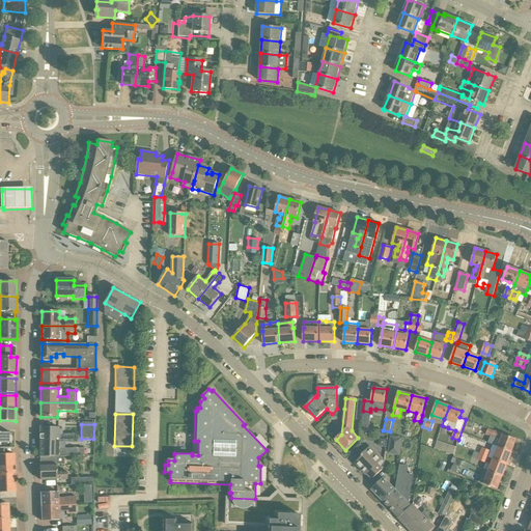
[(40,442),(64,442),(74,442),(74,435),(64,435),(64,436),(58,436),(59,427),(40,427),(40,442)]
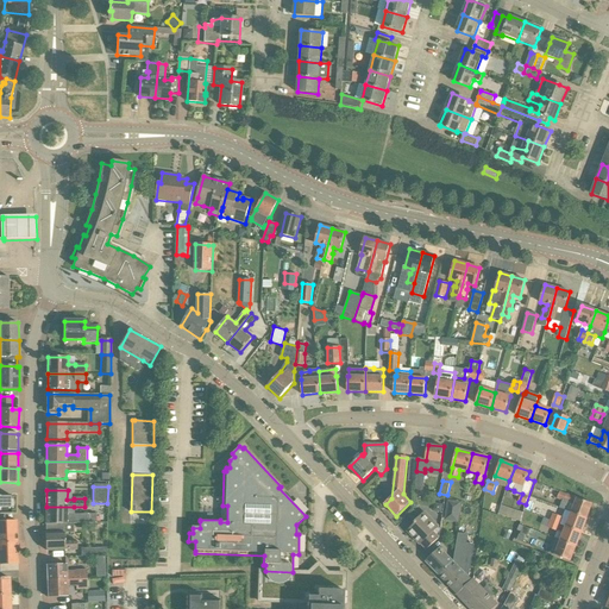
[(563,509),(572,513),(586,519),(592,504),(560,491),(558,496),(566,500),(563,509)]
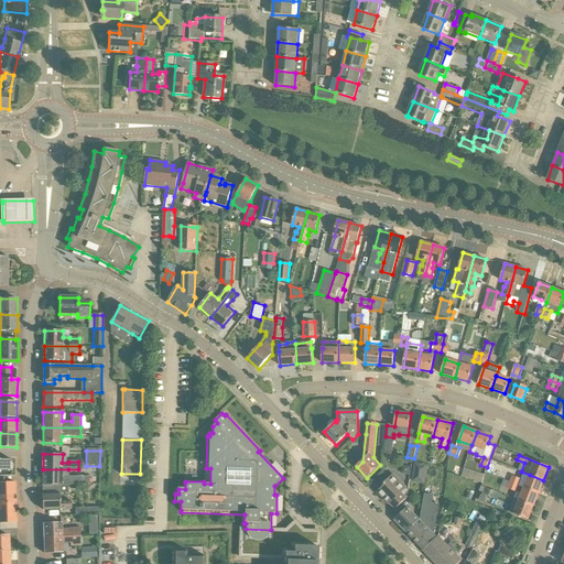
[(13,464),(13,462),(11,462),(11,459),(2,459),(0,459),(0,458),(0,476),(11,476),(11,470),(13,470),(13,469),(13,468),(14,468),(14,467),(14,466),(13,465),(13,464)]
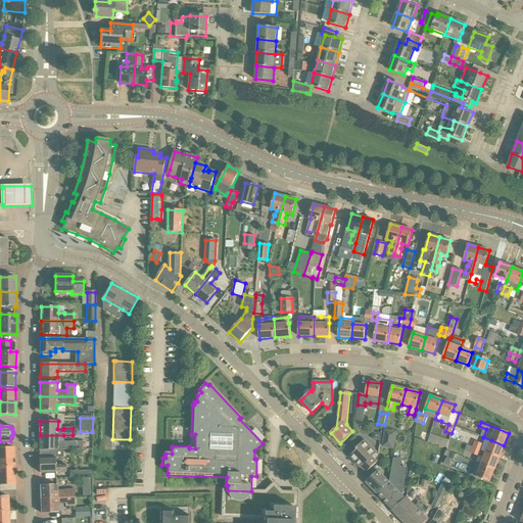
[(382,430),(382,447),(394,447),(395,430),(382,430)]
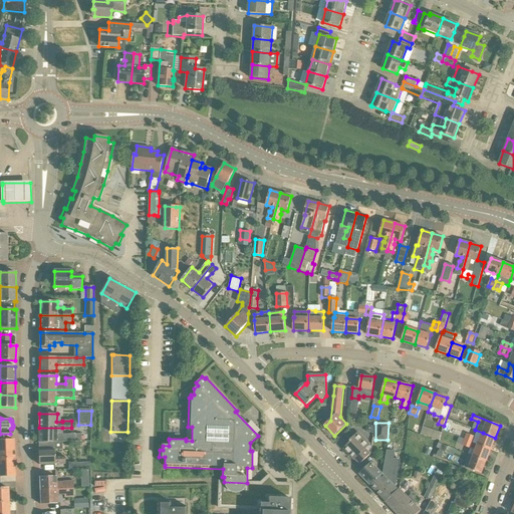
[(423,427),(421,434),(428,437),(433,439),(436,431),(423,427)]
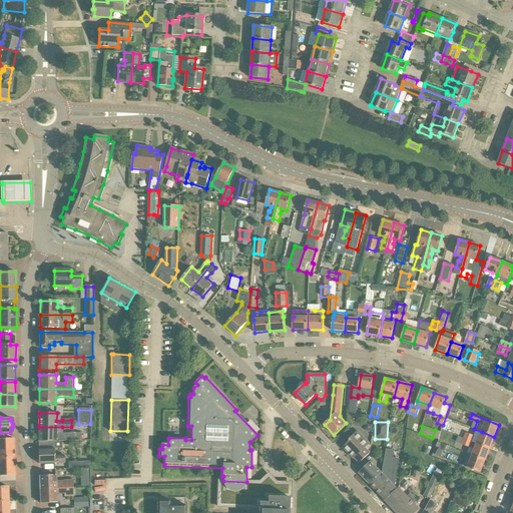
[(62,432),(62,427),(39,427),(39,442),(53,441),(83,441),(82,432),(62,432)]
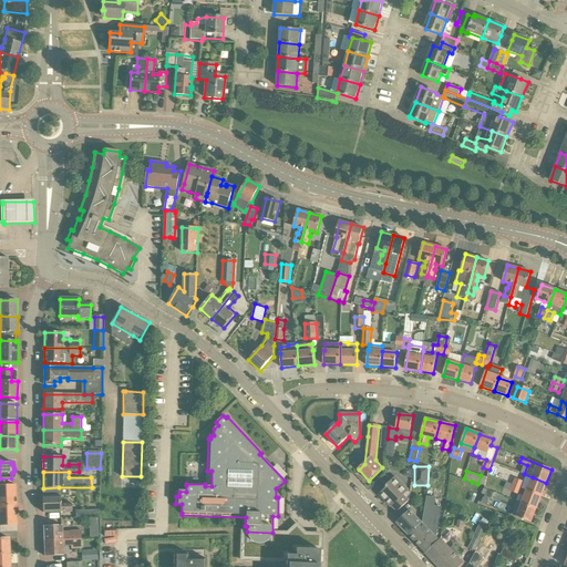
[(410,493),(395,477),(385,486),(387,487),(380,494),(391,506),(392,506),(398,511),(397,512),(398,512),(409,501),(410,493)]
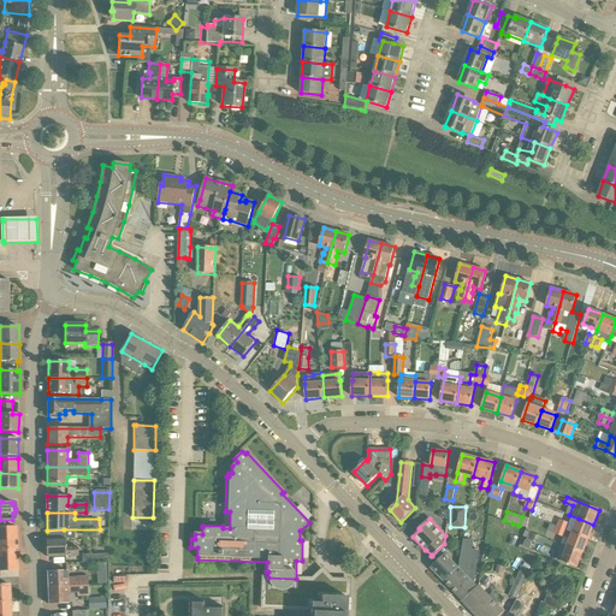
[(593,525),(579,519),(573,533),(588,539),(593,525)]
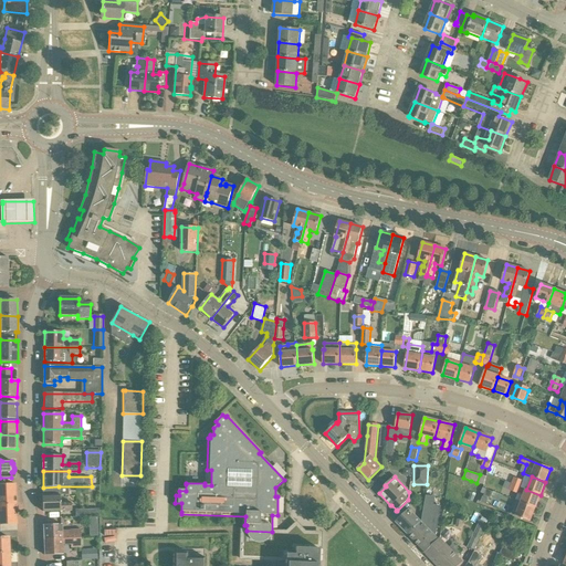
[(378,494),(385,481),(377,478),(371,491),(378,494)]
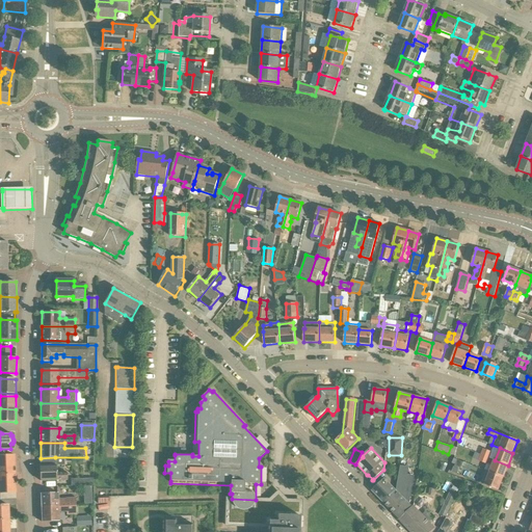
[(482,455),(489,458),(491,452),(484,449),(482,455)]
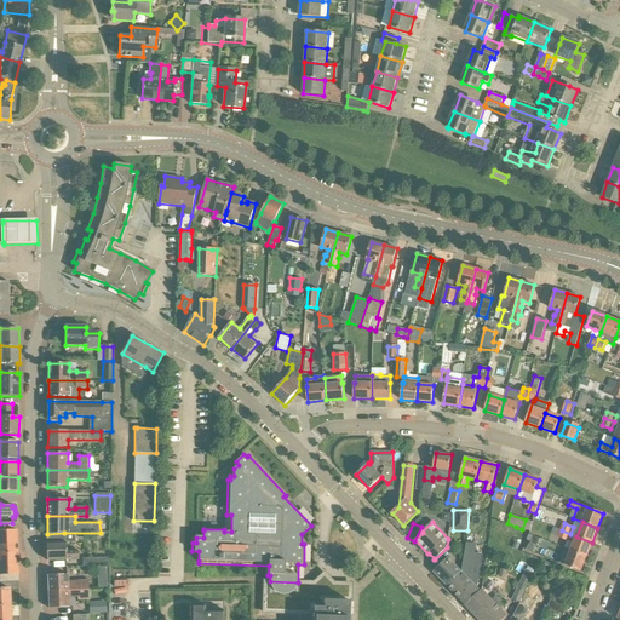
[(0,552),(18,552),(17,530),(1,532),(0,530),(0,552)]
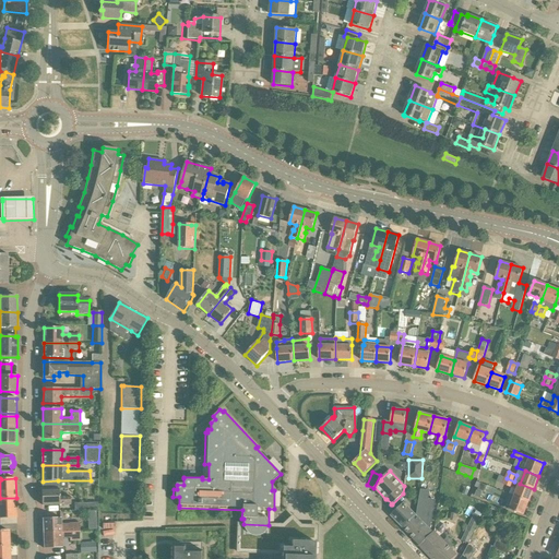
[(514,482),(507,478),(503,485),(511,488),(514,482)]
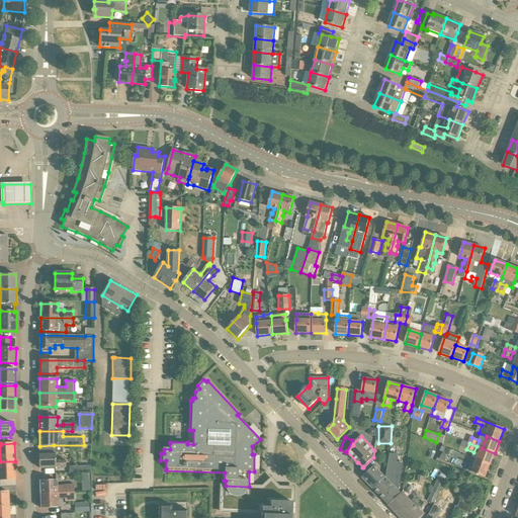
[(54,445),(39,446),(39,453),(38,453),(39,468),(66,467),(65,460),(55,460),(55,453),(54,445)]
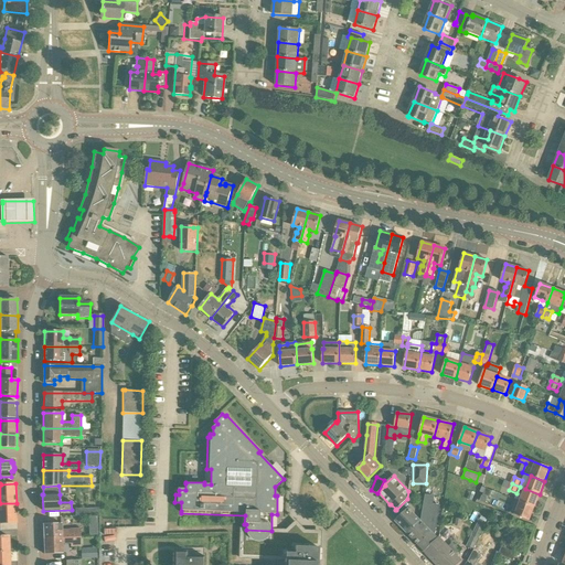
[(540,494),(525,489),(521,502),(534,508),(540,494)]
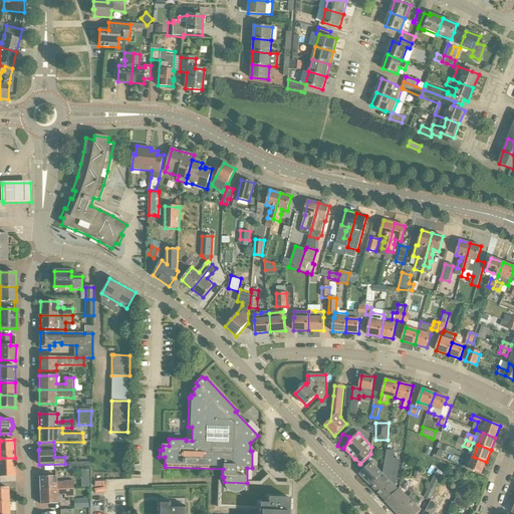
[(390,474),(391,466),(393,456),(386,455),(384,465),(382,475),(370,486),(387,502),(398,490),(387,479),(390,474)]
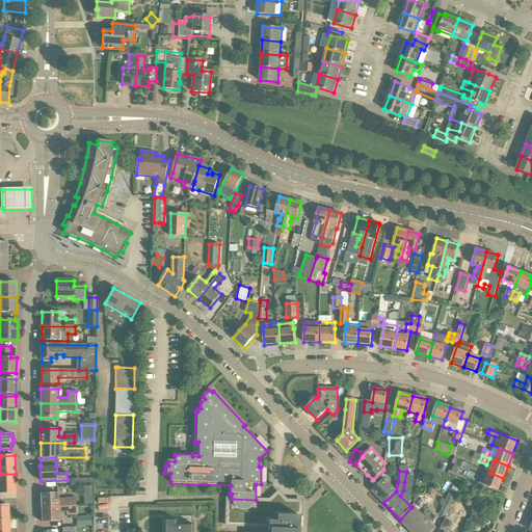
[(503,478),(490,473),(485,485),(499,490),(503,478)]
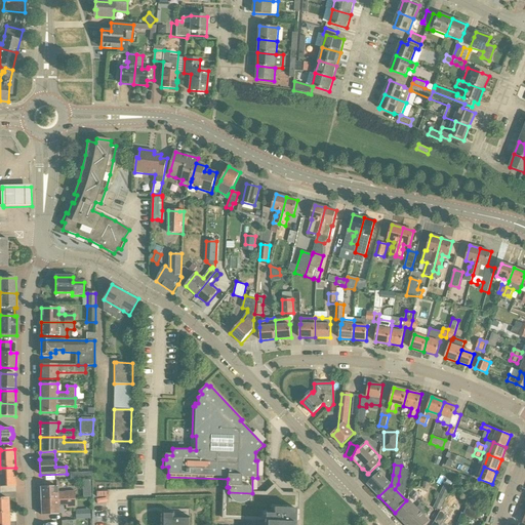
[(0,486),(1,487),(16,486),(15,468),(0,468),(0,486)]
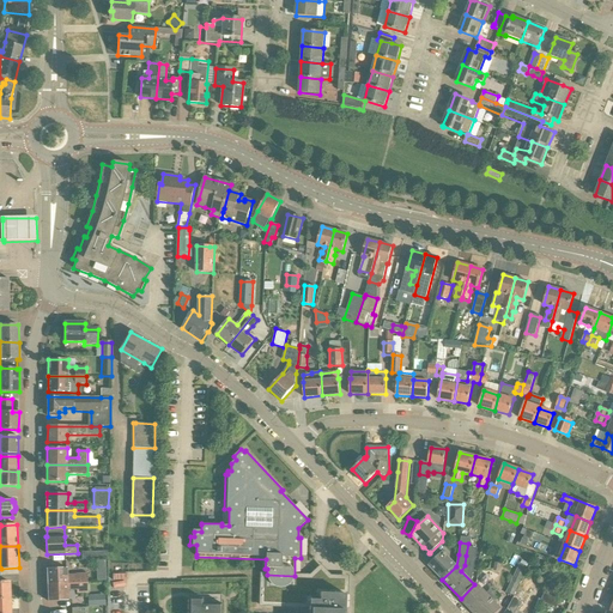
[(429,565),(442,580),(456,566),(443,552),(429,565)]
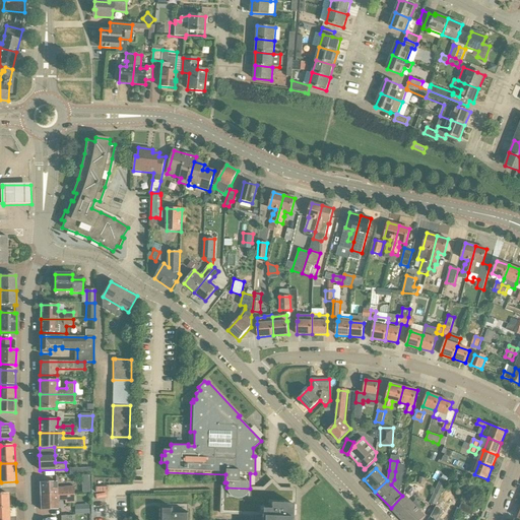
[(429,503),(436,506),(447,480),(440,477),(429,503)]
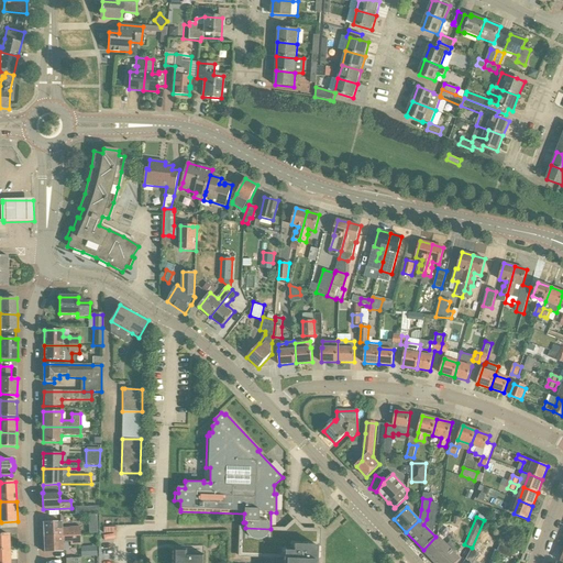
[(44,538),(81,537),(80,527),(62,528),(62,522),(44,522),(44,538)]
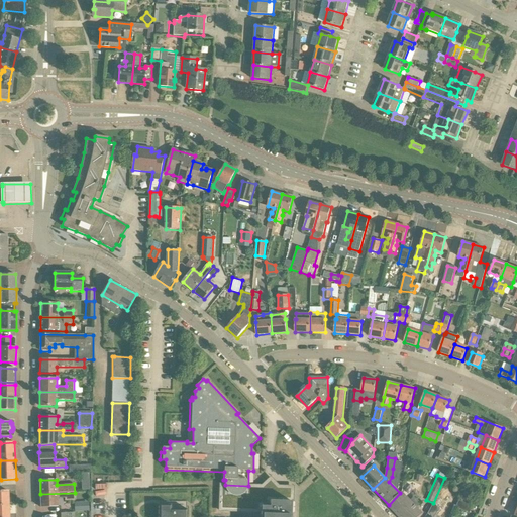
[(290,516),(291,502),(290,501),(291,487),(270,486),(268,484),(266,482),(262,486),(248,486),(225,485),(220,485),(219,511),(261,512),(260,516),(290,516)]
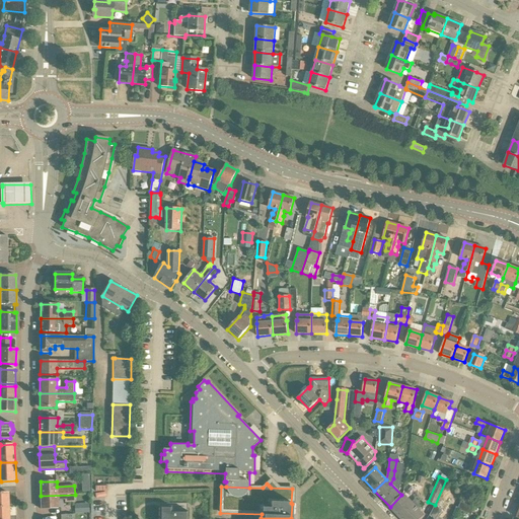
[(0,507),(9,507),(8,493),(0,493),(0,507)]
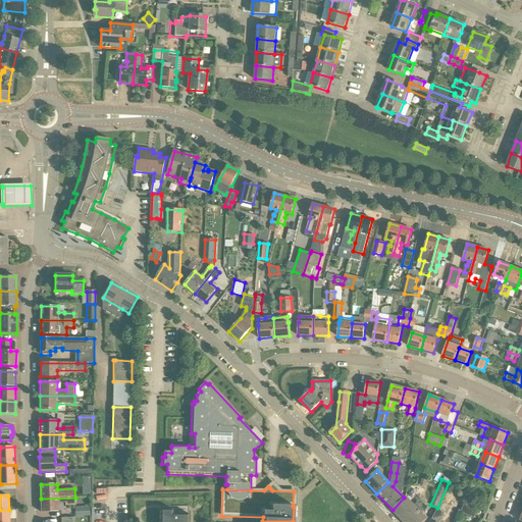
[(406,497),(404,498),(393,510),(404,521),(421,521),(426,518),(420,512),(424,507),(419,501),(414,506),(406,497)]
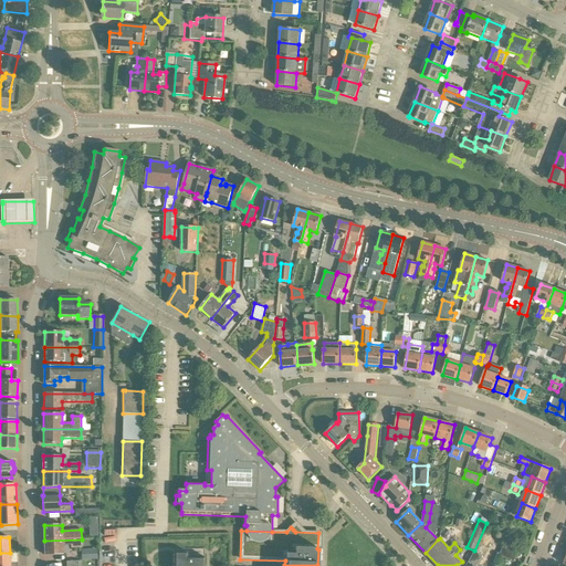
[(82,548),(82,540),(44,541),(45,556),(63,555),(63,545),(72,545),(72,548),(82,548)]
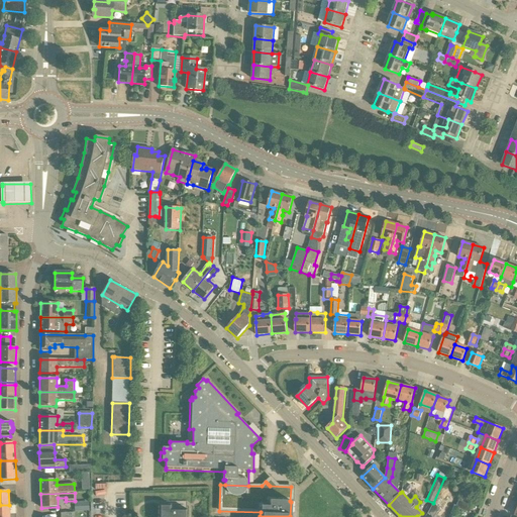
[(471,513),(473,506),(459,500),(456,507),(471,513)]
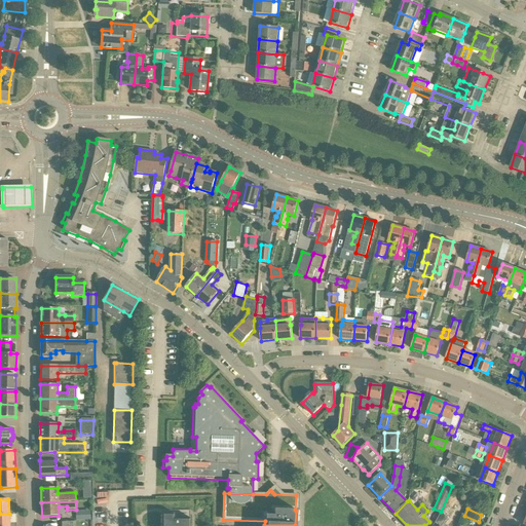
[(76,521),(85,521),(89,521),(89,511),(75,511),(76,521)]
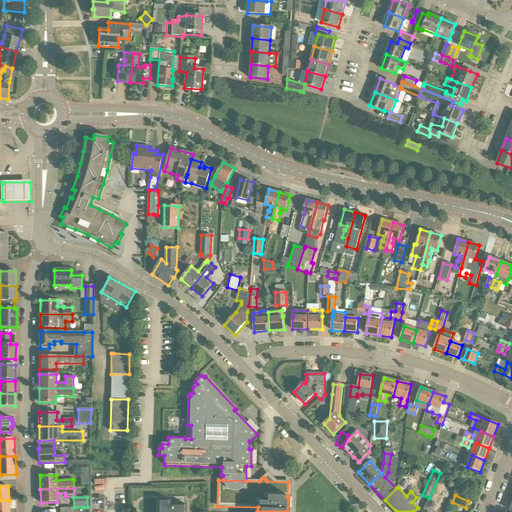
[(437,505),(430,498),(424,509),(427,511),(435,511),(433,509),(437,505)]
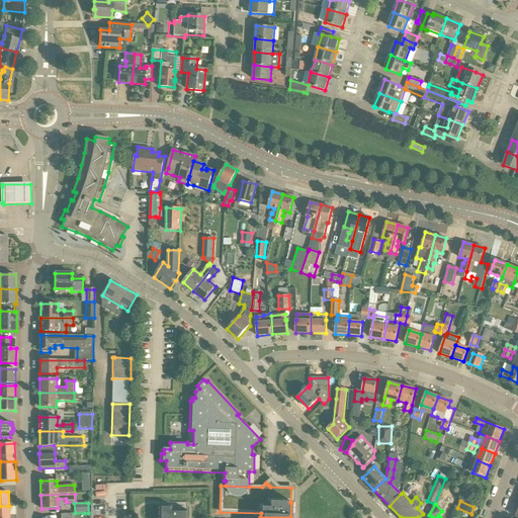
[(0,517),(9,517),(9,506),(0,506),(0,517)]
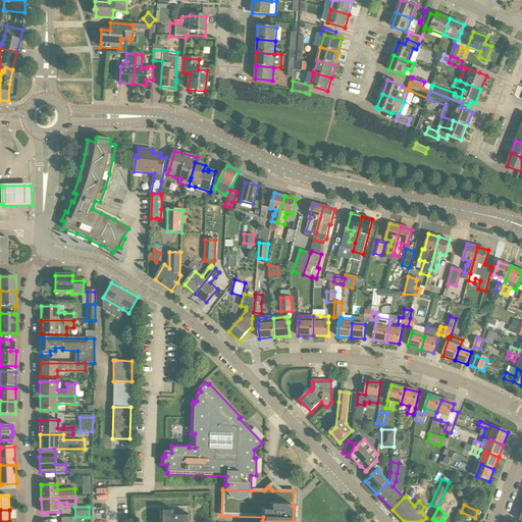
[(189,521),(190,514),(172,514),(172,510),(160,510),(159,521),(189,521)]
